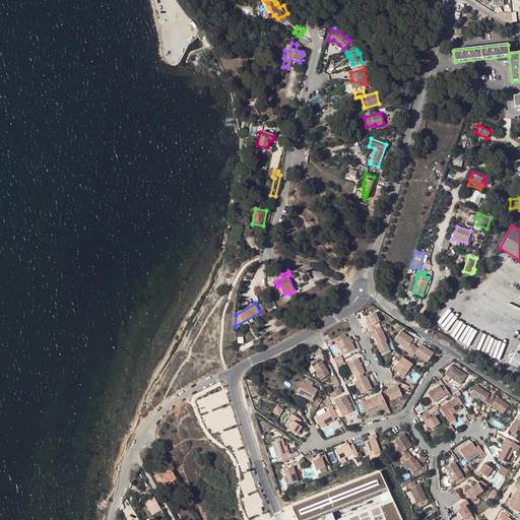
[(379,323),(380,322),(376,313),(367,317),(369,321),(371,326),(368,327),(370,331),(372,331),(376,329),(374,325),(379,323)]
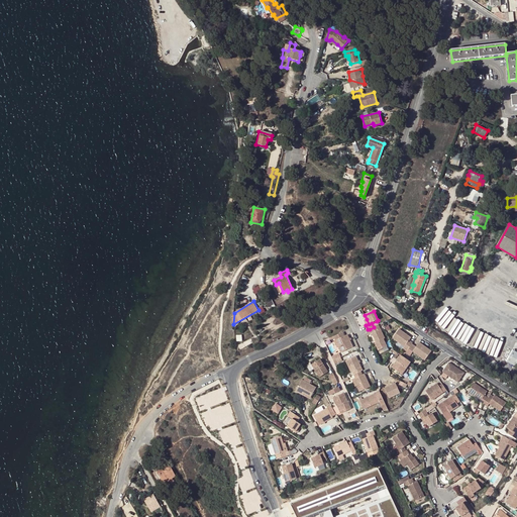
[(377,342),(376,342),(379,350),(388,346),(385,339),(386,338),(380,324),(379,325),(374,327),(370,329),(372,333),(373,333),(377,342)]
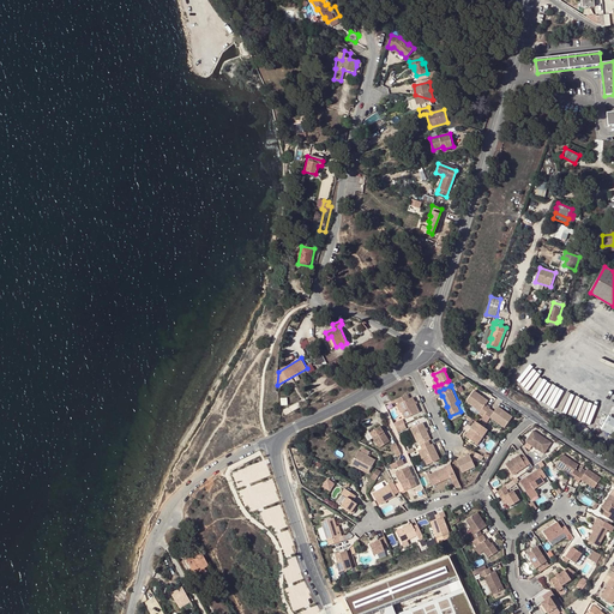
[(481,411),(480,414),(483,417),(489,410),(491,408),(486,405),(488,402),(475,391),(467,402),(473,407),(481,411)]
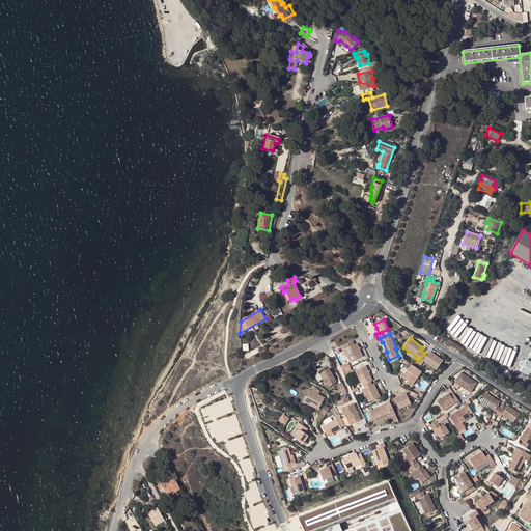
[(364,356),(358,342),(355,343),(354,340),(343,344),(344,346),(345,348),(346,347),(350,355),(348,355),(351,361),(364,356)]
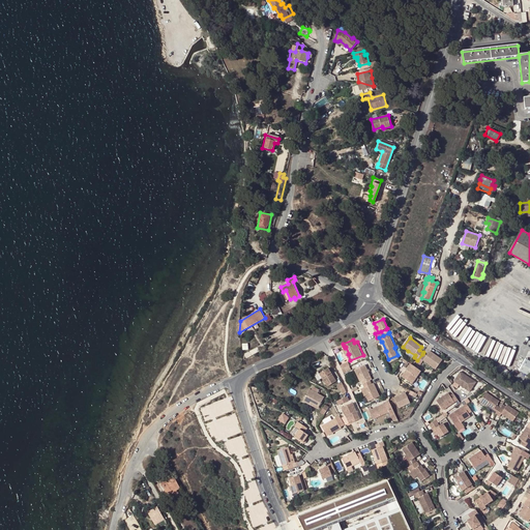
[(416,362),(420,365),(421,364),(423,361),(435,369),(436,370),(442,360),(431,352),(427,357),(422,354),(417,360),(416,362)]
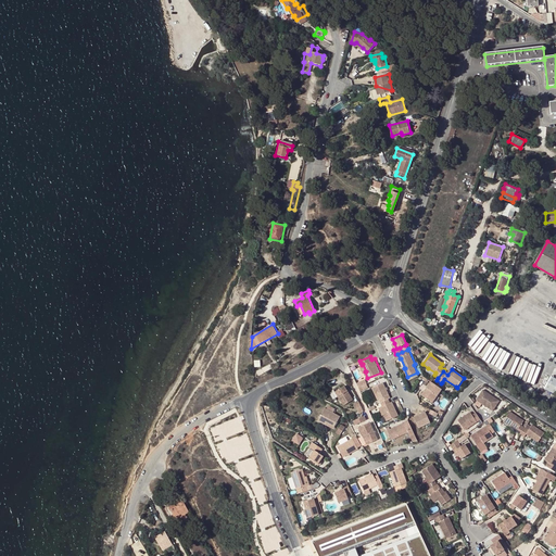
[(555,378),(551,376),(544,388),(555,393),(555,378)]
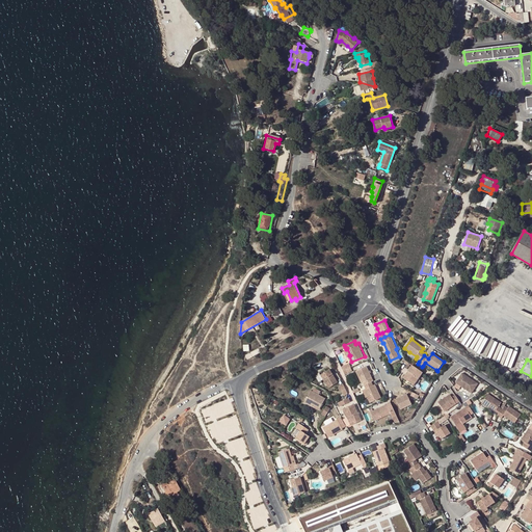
[(374,380),(368,366),(357,370),(362,381),(363,381),(365,384),(372,381),(374,380)]
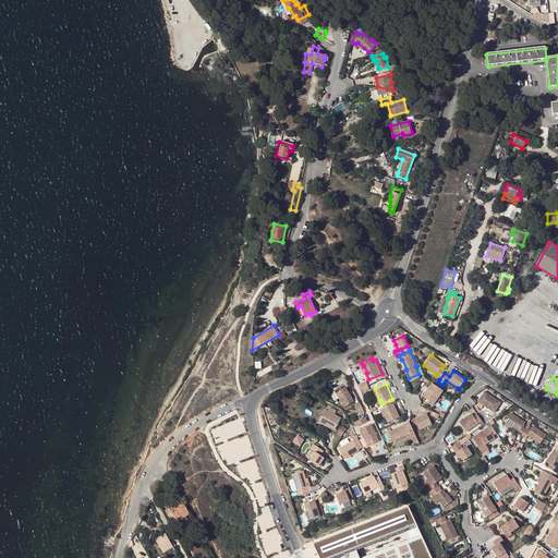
[(433,403),(438,397),(439,398),(444,391),(435,386),(433,384),(424,397),(433,403)]
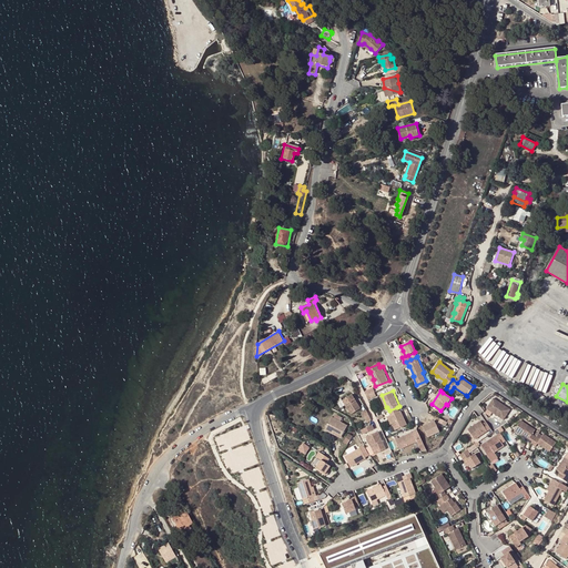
[(362,407),(353,393),(344,398),(352,413),(362,407)]
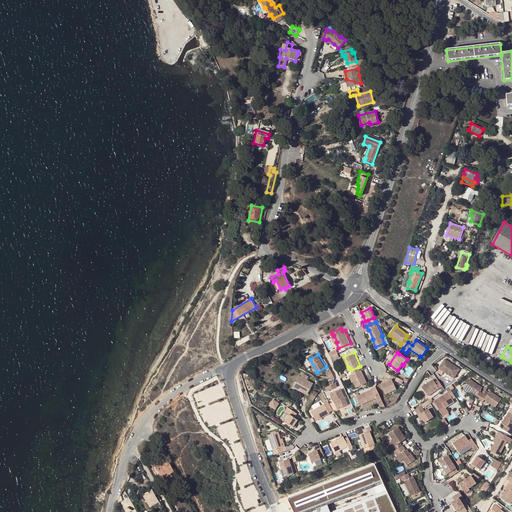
[(461,370),(447,360),(440,369),(455,380),(461,370)]
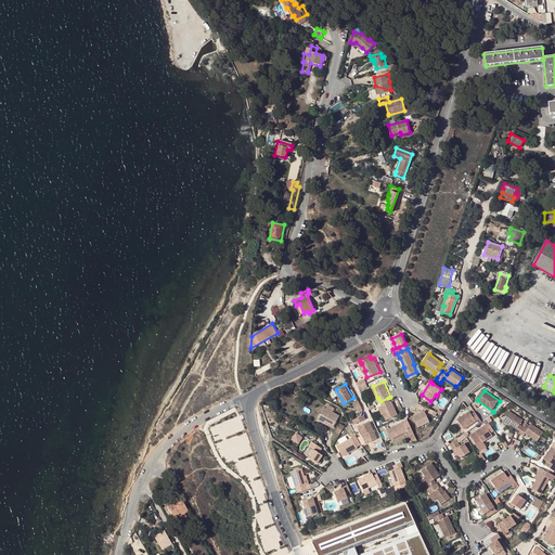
[(381,401),(382,405),(381,405),(384,414),(386,420),(398,415),(391,401),(390,401),(388,398),(381,401)]
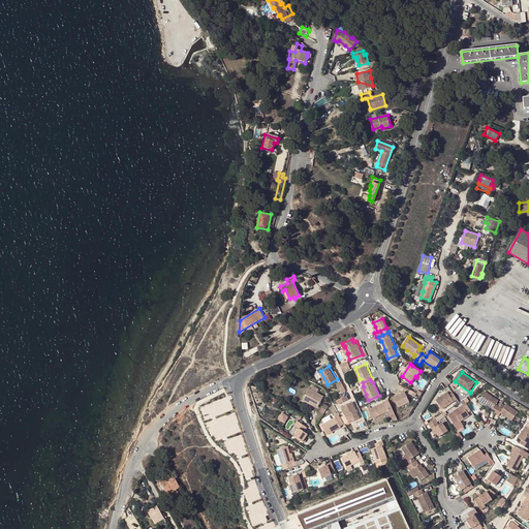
[(338,383),(342,392),(346,391),(342,381),(338,383)]
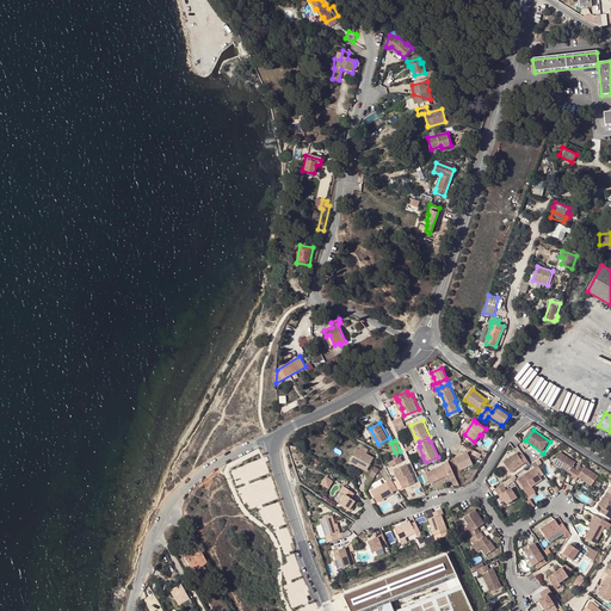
[(359,449),(357,448),(351,458),(360,463),(368,468),(374,457),(366,454),(359,449)]
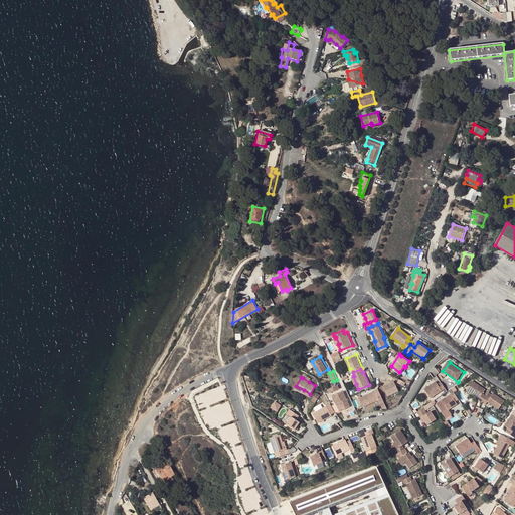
[(398,391),(394,381),(383,386),(387,395),(398,391)]
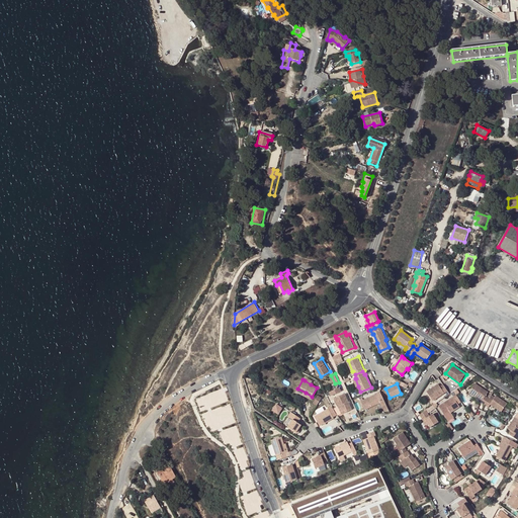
[(490,394),(477,384),(469,394),(477,399),(478,398),(483,402),(482,403),(486,406),(491,400),(489,399),(487,397),(490,394)]
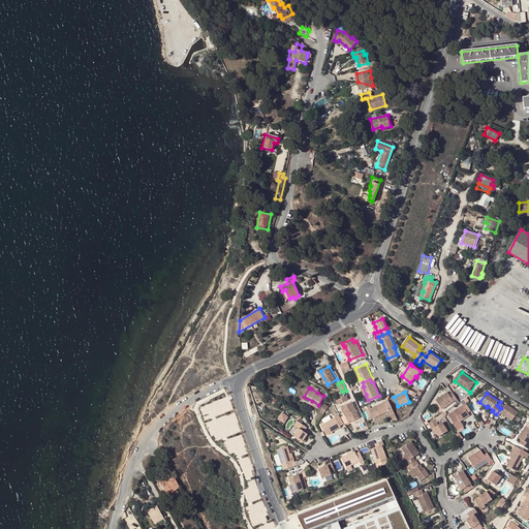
[(436,402),(442,410),(455,403),(458,401),(454,395),(449,397),(448,394),(436,402)]
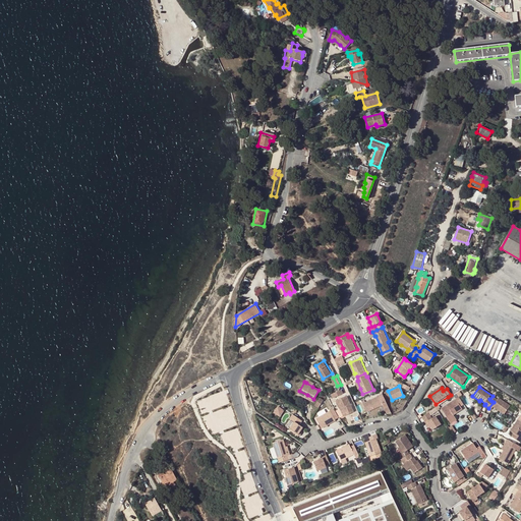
[(341,389),(331,394),(333,397),(343,393),(341,389)]
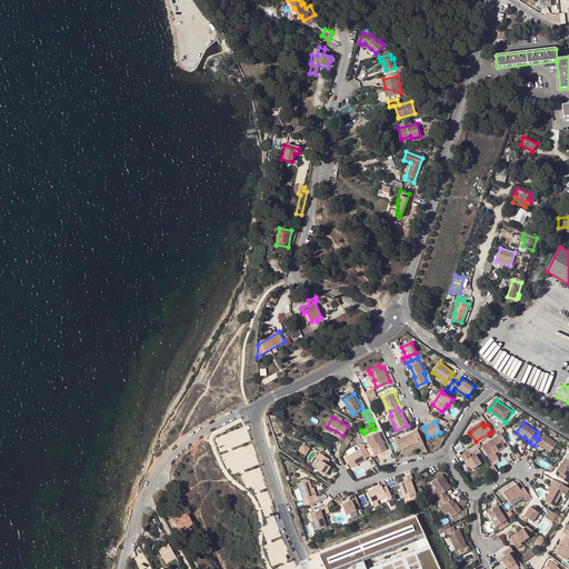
[(387,449),(379,431),(367,437),(370,446),(371,446),(373,445),(377,453),(387,449)]
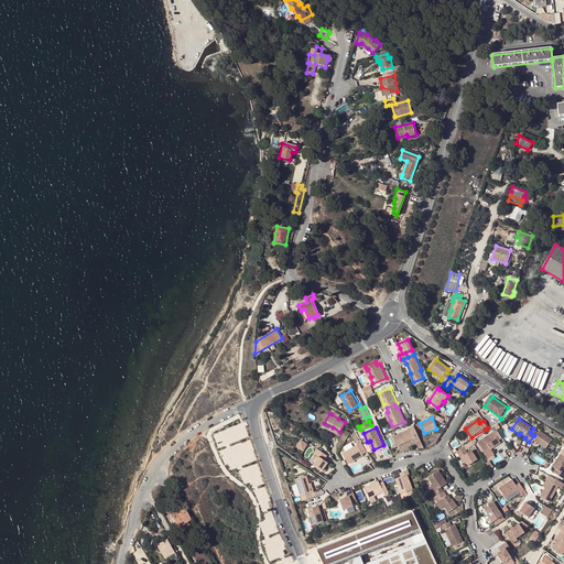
[(393,436),(398,446),(414,438),(415,442),(420,441),(414,427),(393,436)]
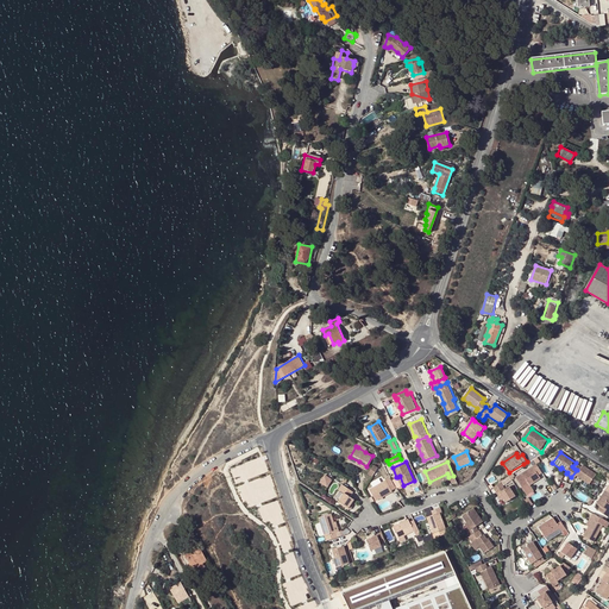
[(374,476),(378,468),(375,464),(369,472),(374,476)]
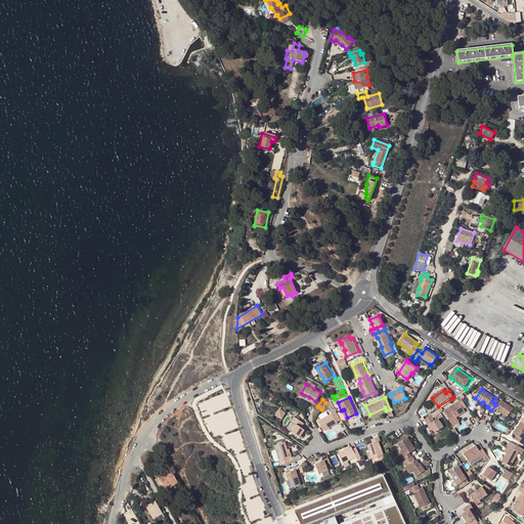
[(491,410),(495,413),(497,410),(509,418),(514,409),(503,401),(499,406),(496,404),(491,410)]
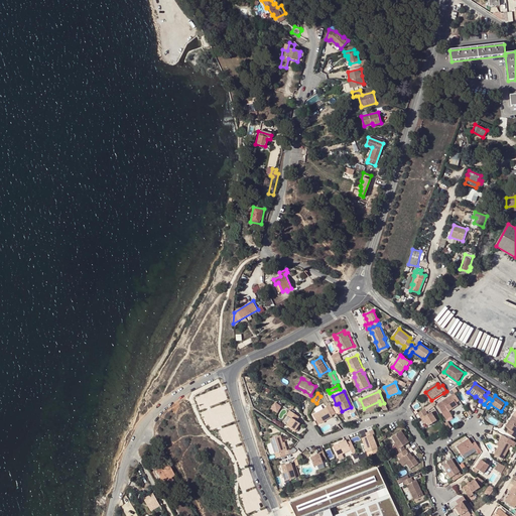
[(459,406),(452,396),(437,406),(443,414),(448,411),(449,412),(450,412),(459,406)]
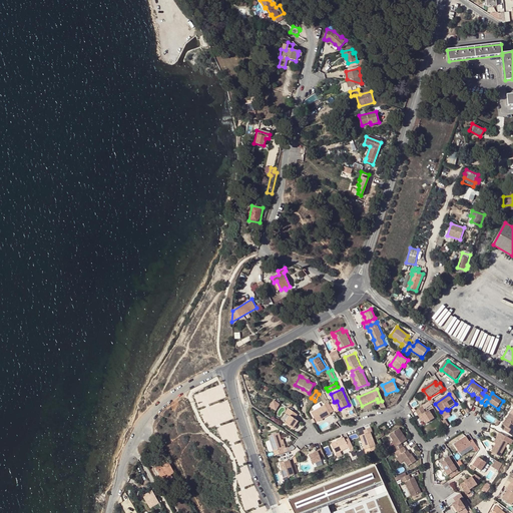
[(277,410),(281,404),(274,399),(270,406),(277,410)]
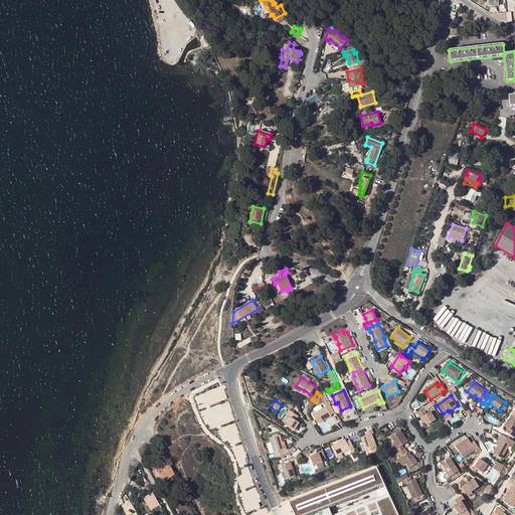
[(432,403),(424,408),(426,411),(434,406),(432,403)]
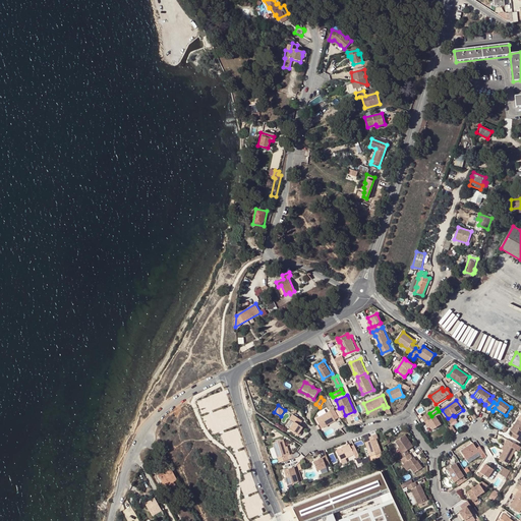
[(336,419),(330,410),(316,418),(322,427),(336,419)]
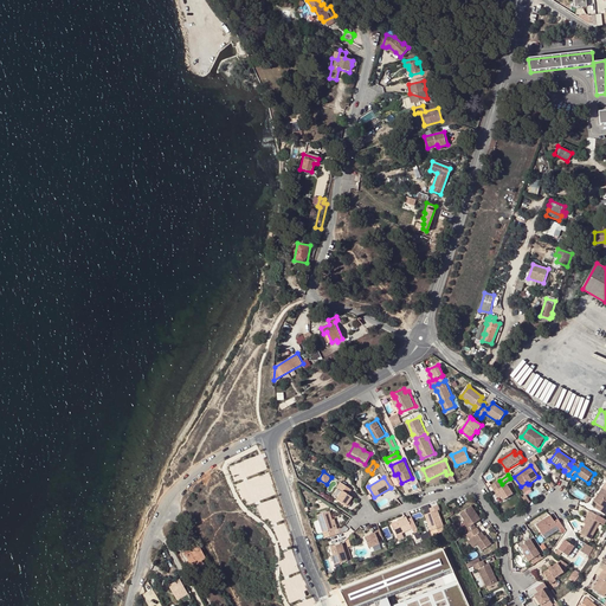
[(337,498),(347,504),(349,502),(353,496),(349,494),(352,488),(343,482),(340,488),(343,490),(337,498)]
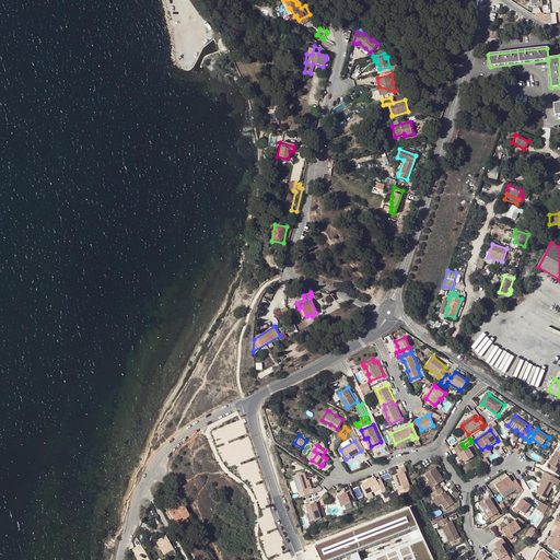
[(488,447),(487,446),(481,450),(486,456),(492,452),(489,447),(488,447)]
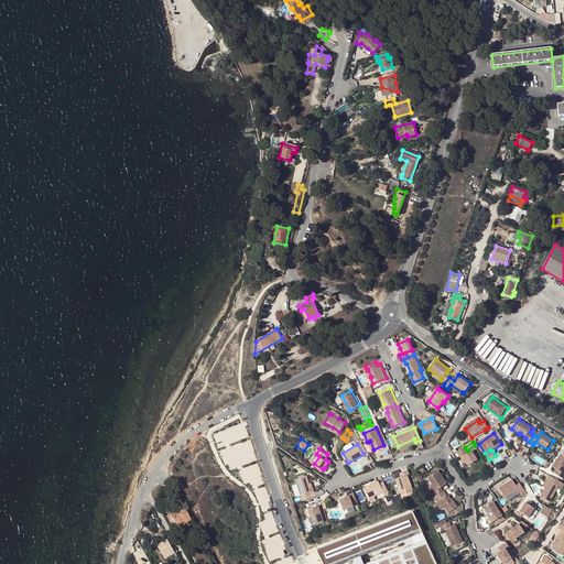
[(466,463),(464,457),(468,454),(467,452),(459,456),(465,464),(466,463)]
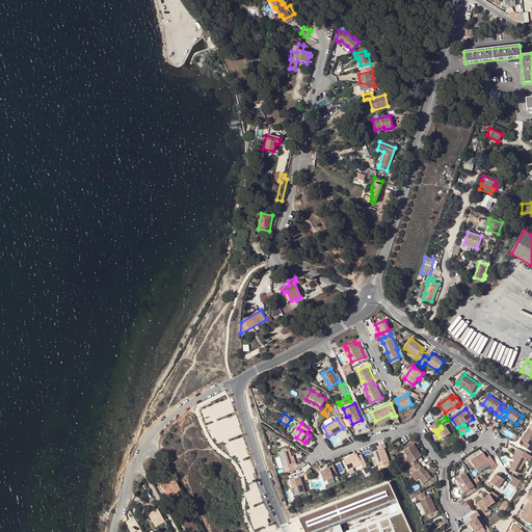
[(442,428),(437,431),(440,436),(443,441),(451,434),(446,426),(442,428)]
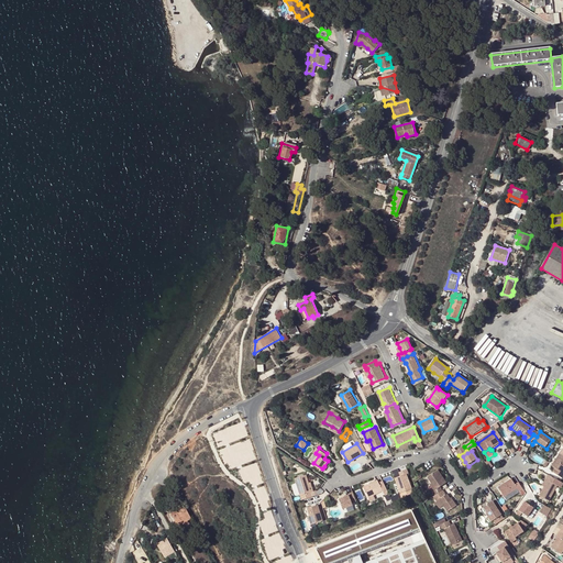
[(562,473),(562,456),(561,455),(553,467),(555,470),(553,473),(562,478),(562,476),(562,474),(562,473)]
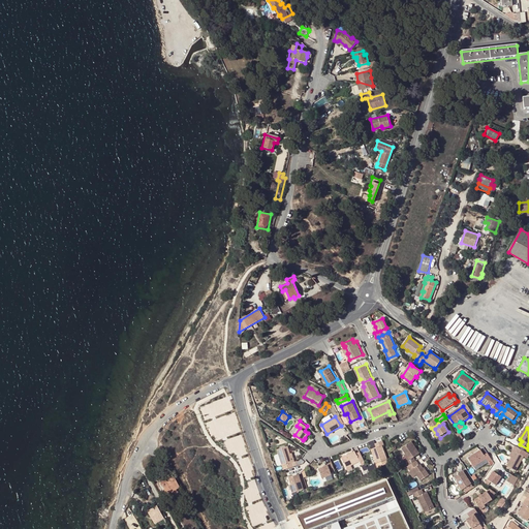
[(331,444),(343,438),(339,429),(327,435),(331,444)]
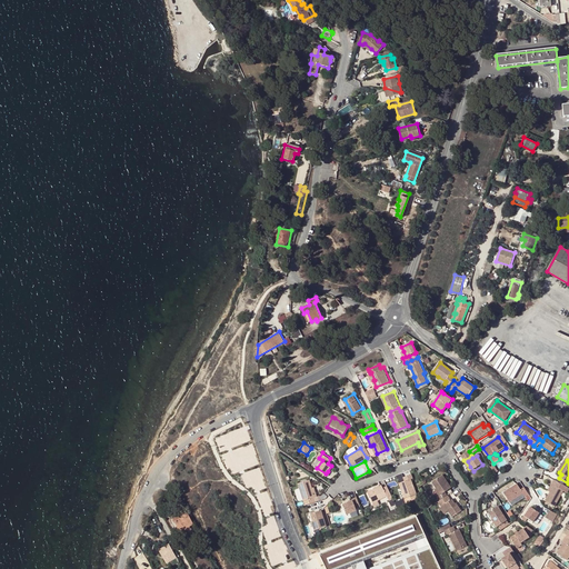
[(403,477),(405,480),(399,482),(401,487),(405,498),(407,502),(418,497),(411,478),(413,478),(411,473),(403,477)]
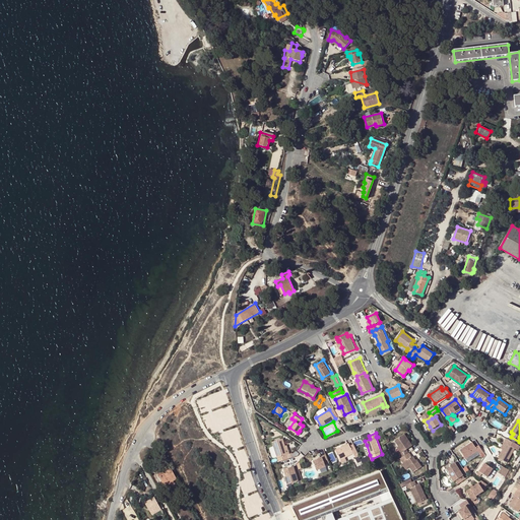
[(405,435),(395,441),(399,447),(402,453),(401,454),(399,454),(402,458),(409,454),(409,453),(406,450),(412,446),(405,435)]
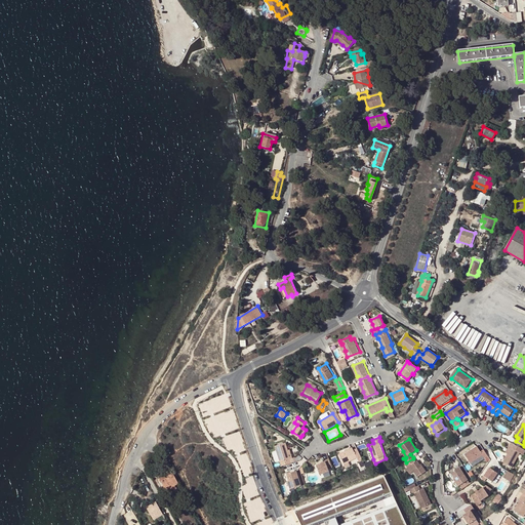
[(275,445),(281,465),(290,461),(289,458),(289,457),(287,449),(285,441),(275,445)]
